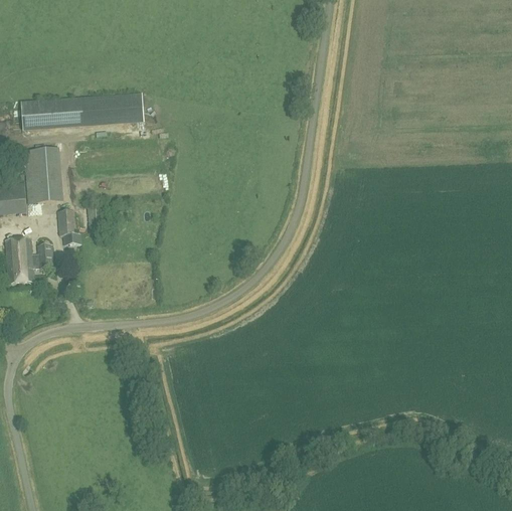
[(100,74),(102,82),(109,81),(107,73),(100,74)]
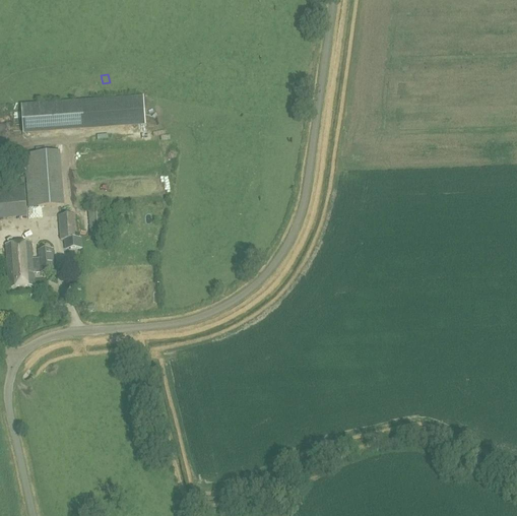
[(80,97),(18,101),(20,131),(82,127),(80,97)]
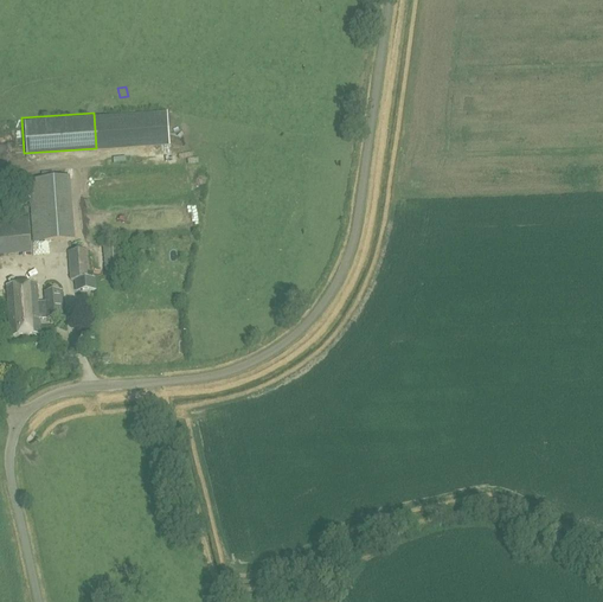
[(70,235),(66,177),(65,173),(26,177),(30,237),(70,235)]
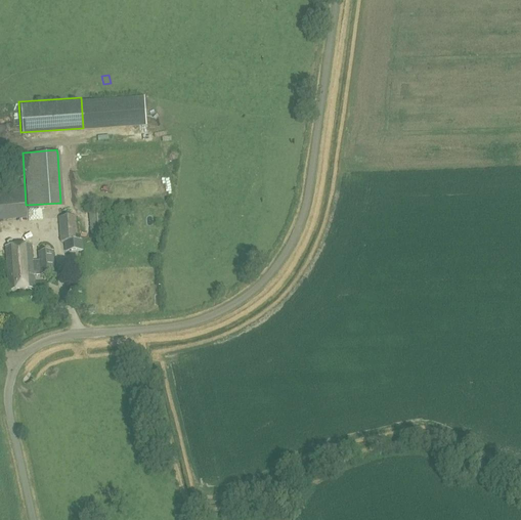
[(100,209),(86,210),(89,235),(103,234),(100,209)]
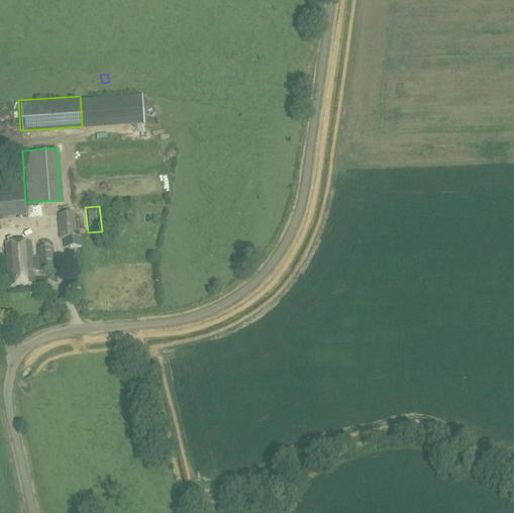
[(19,211),(21,221),(30,219),(28,209),(19,211)]
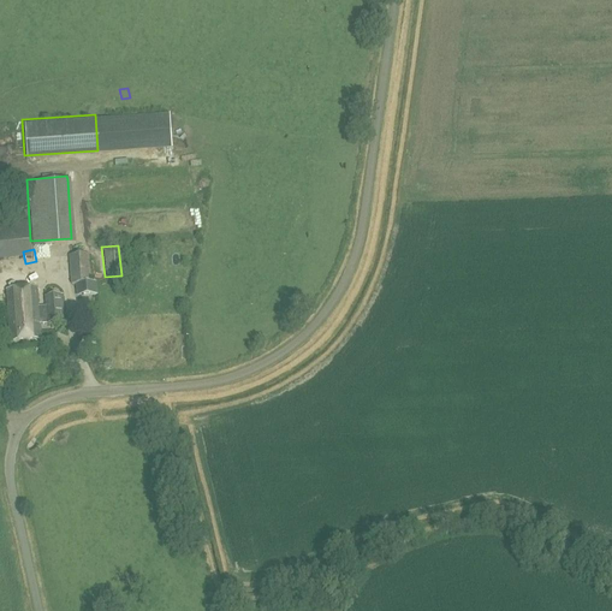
[(84,250),(66,251),(69,280),(73,280),(87,279),(84,250)]
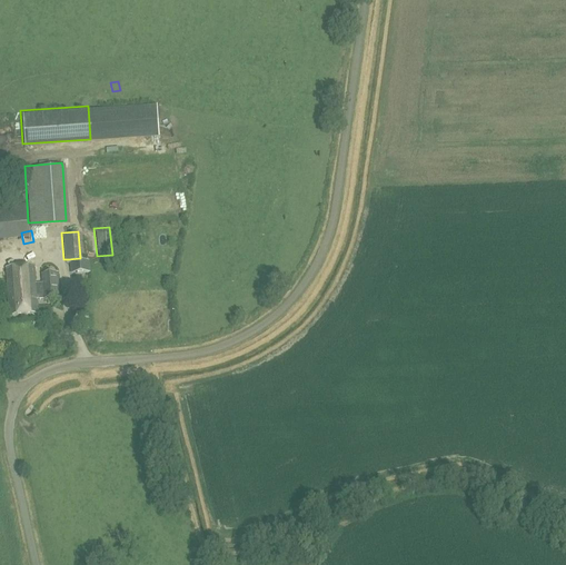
[(68,259),(69,270),(87,268),(86,257),(80,258),(68,259)]
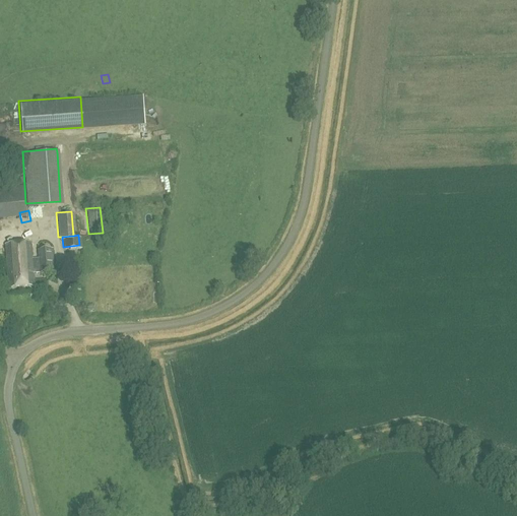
[(2,241),(3,246),(6,285),(31,283),(30,269),(51,268),(50,246),(36,247),(36,255),(29,256),(28,239),(2,241)]
